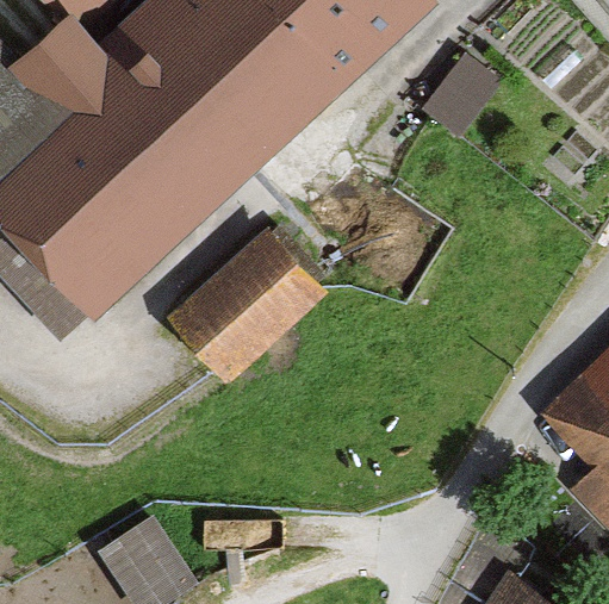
[(434,2),(432,0),(137,0),(94,39),(69,12),(10,67),(0,56),(0,275),(61,342),(434,2)]
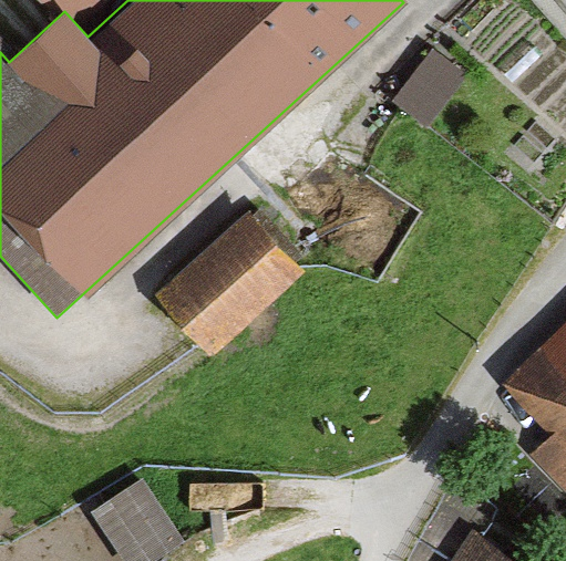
[(34,0),(42,9),(52,0),(62,0),(75,14),(91,0),(34,0)]
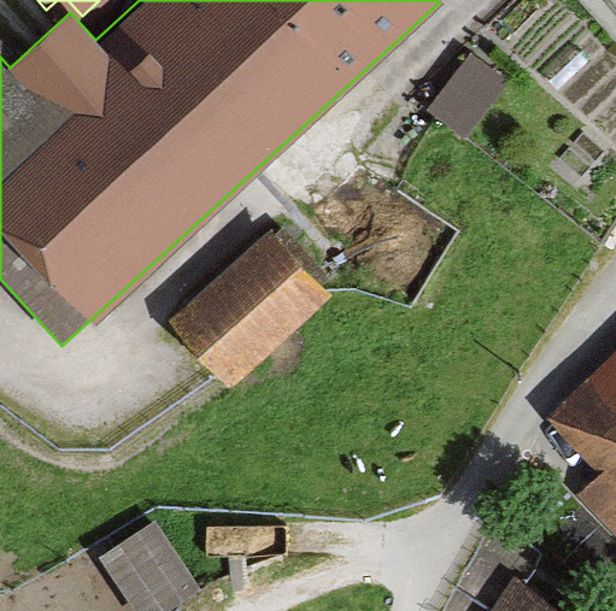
[(520,94),(468,56),(426,111),(463,139),(484,111),(498,122),(520,94)]
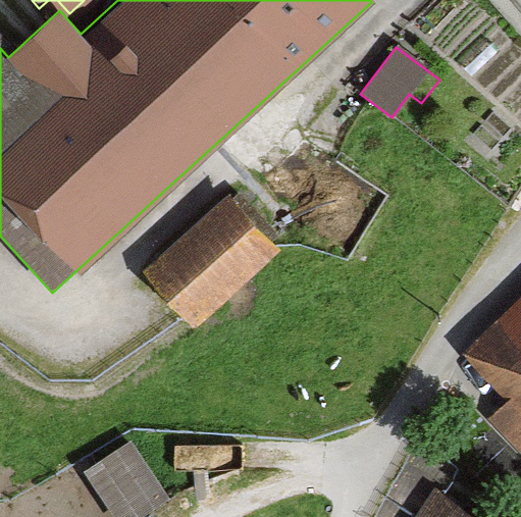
[(145,269),(196,325),(280,250),(229,193),(145,269)]
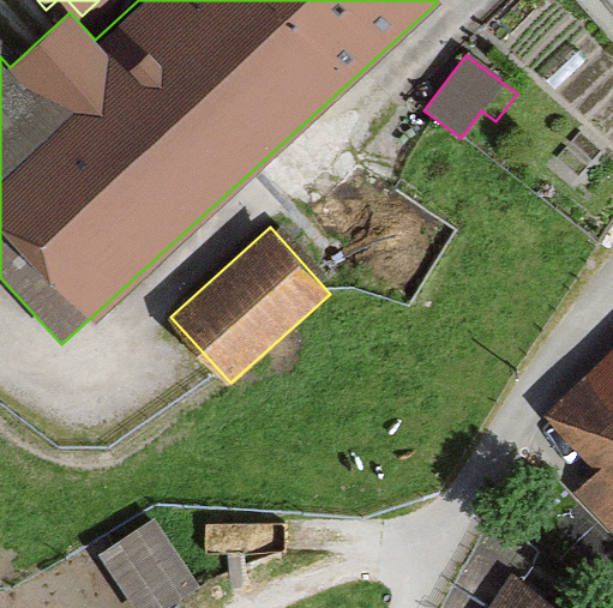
[(612,350),(542,415),(598,474),(576,494),(612,534),(612,350)]
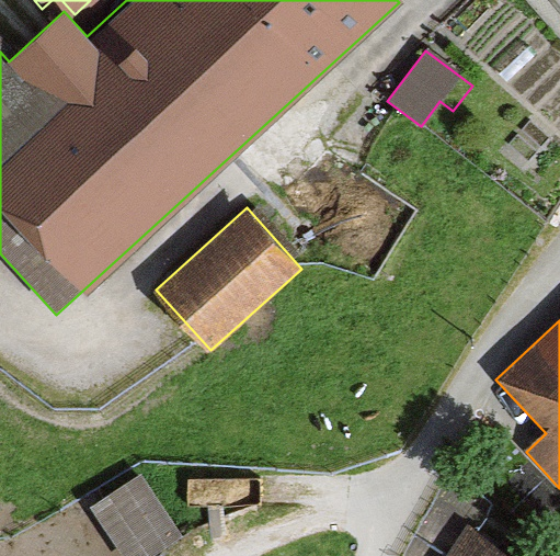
[(190,497),(259,489),(255,463),(186,471),(190,497)]
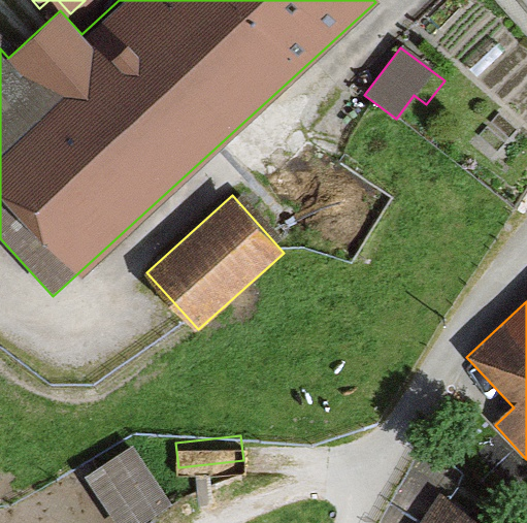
[(419,522),(475,522),(435,497),(419,522)]
